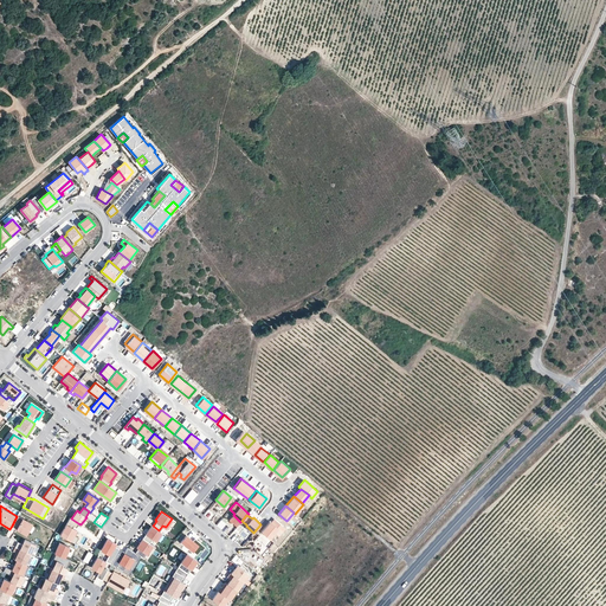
[(17,516),(12,526),(26,534),(27,532),(31,526),(32,524),(18,516),(17,516)]
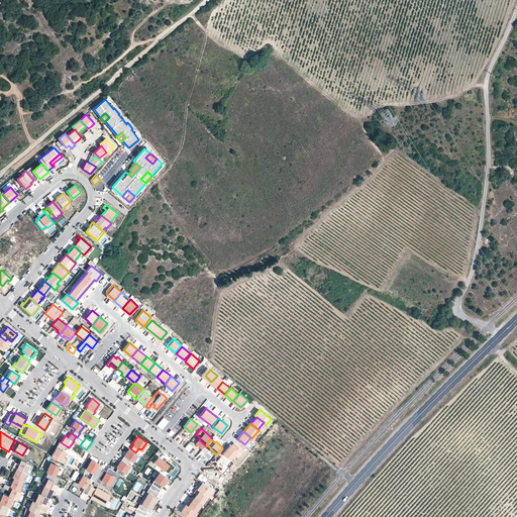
[(242,449),(233,441),(223,453),(229,458),(234,453),(237,455),(242,449)]
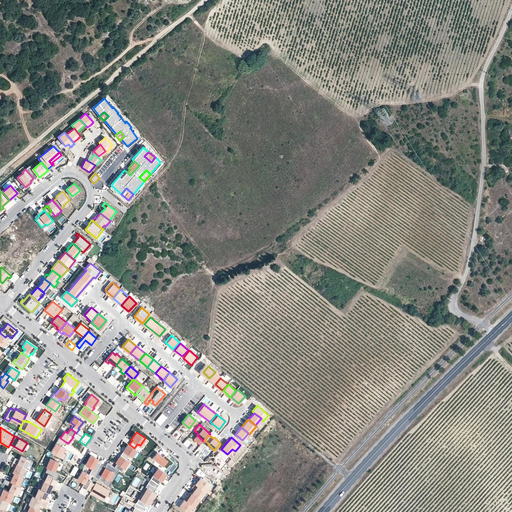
[(66,442),(60,438),(51,452),(62,458),(65,454),(61,451),(64,448),(61,445),(60,445),(61,443),(62,444),(64,445),(66,442)]
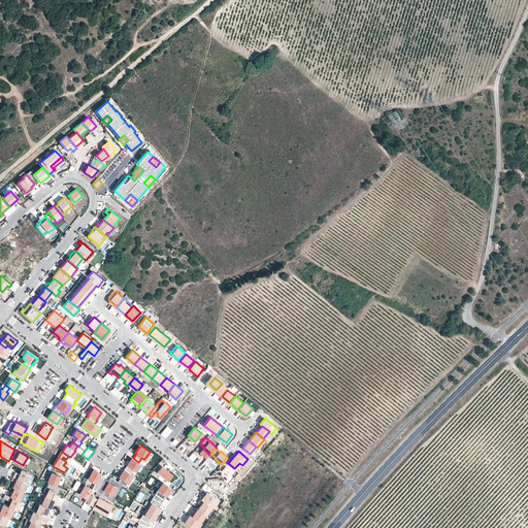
[(138,462),(133,458),(132,457),(124,468),(129,472),(132,468),(135,470),(140,463),(138,462)]
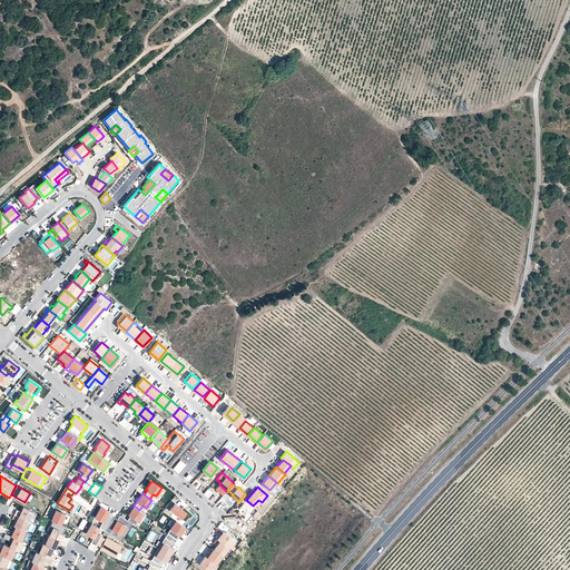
[(253,505),(246,500),(238,510),(241,512),(238,513),(239,514),(242,517),(241,518),(248,526),(254,518),(252,516),(257,510),(253,505)]
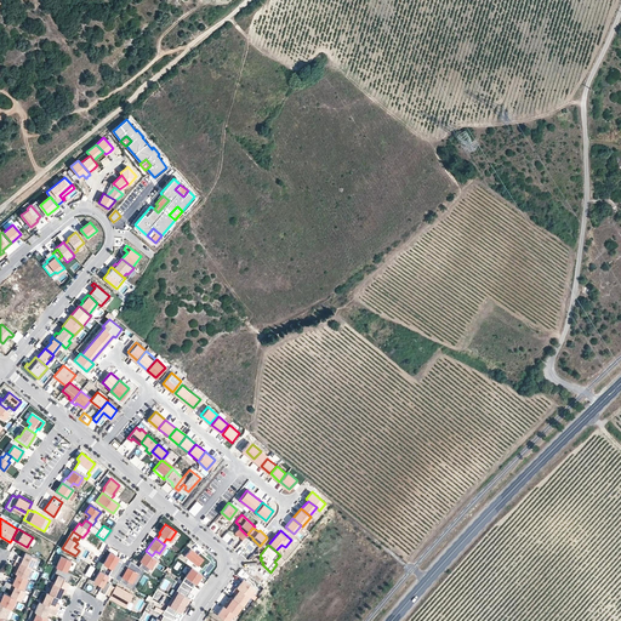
[(197,554),(188,548),(184,554),(195,563),(195,564),(203,570),(210,560),(198,552),(197,554)]
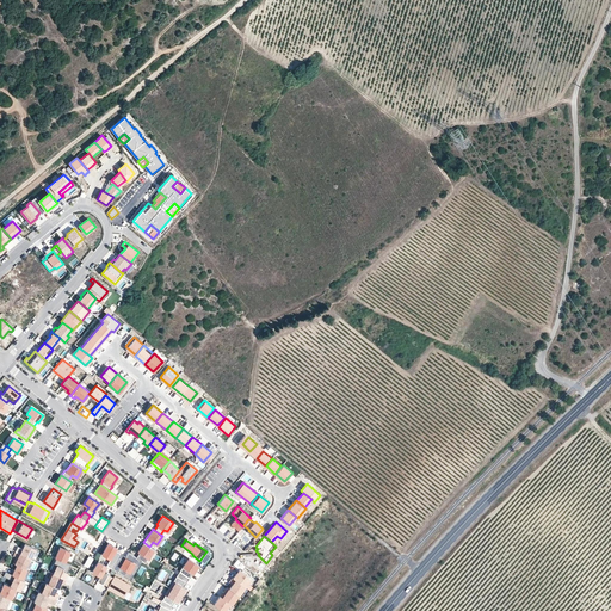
[(153,549),(149,547),(143,542),(141,547),(143,548),(136,557),(143,562),(153,549)]
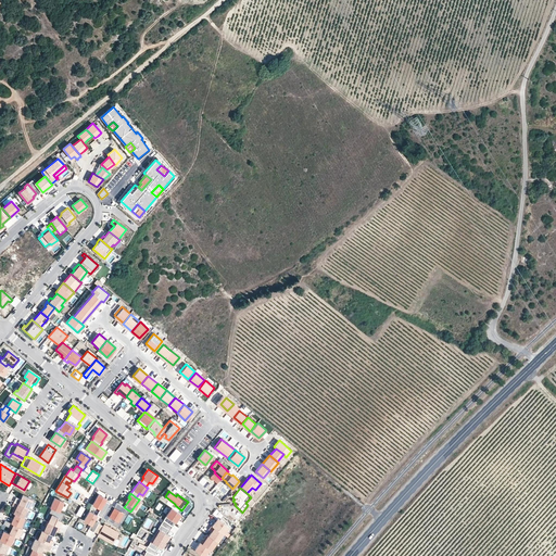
[(15,497),(14,502),(27,508),(28,508),(33,500),(23,494),(21,500),(15,497)]
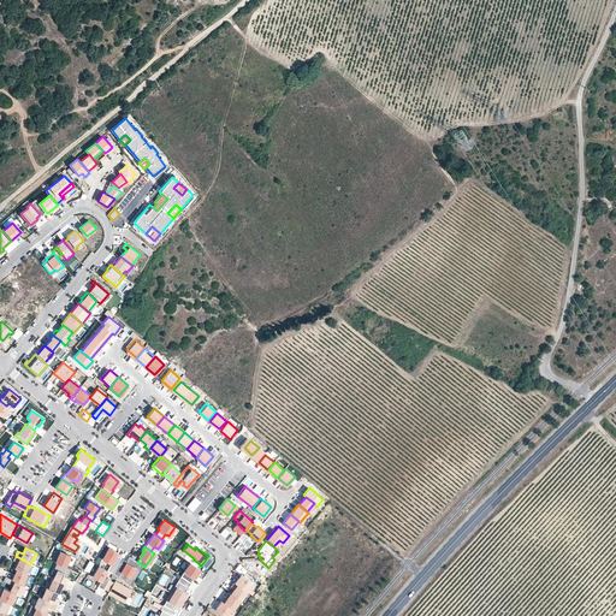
[(117,552),(108,548),(102,558),(111,563),(117,552)]
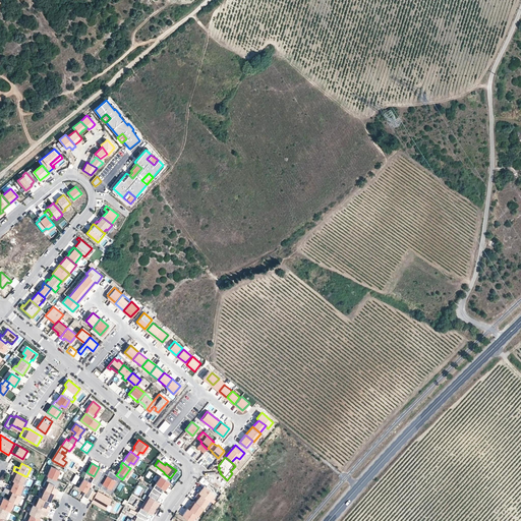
[(49,476),(56,479),(60,470),(52,467),(48,476),(49,476)]
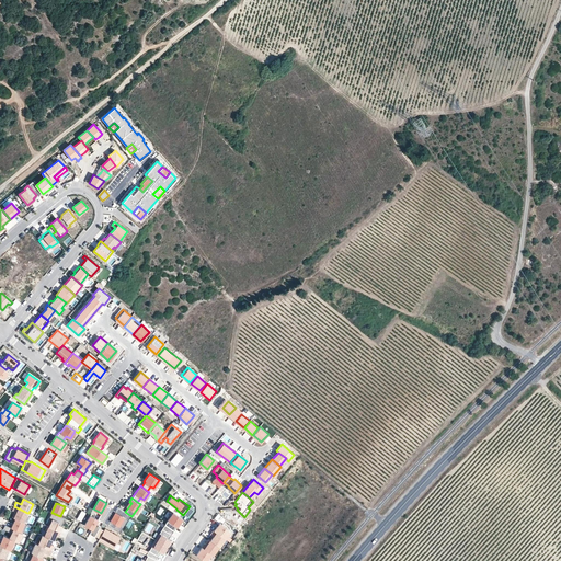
[(23,522),(27,513),(14,506),(12,511),(14,512),(16,512),(13,517),(15,518),(23,522)]
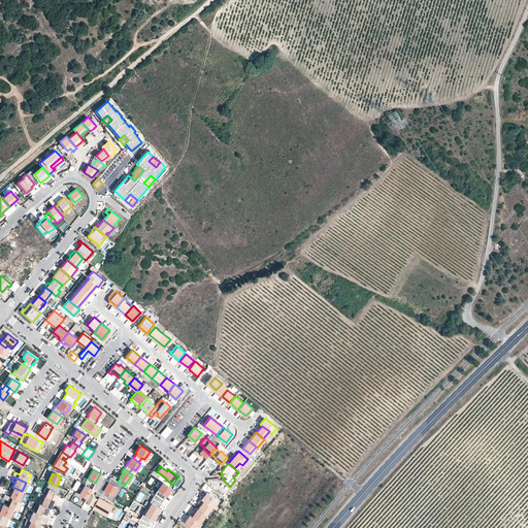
[(110,493),(118,482),(110,476),(106,484),(102,482),(96,491),(104,496),(107,491),(110,493)]
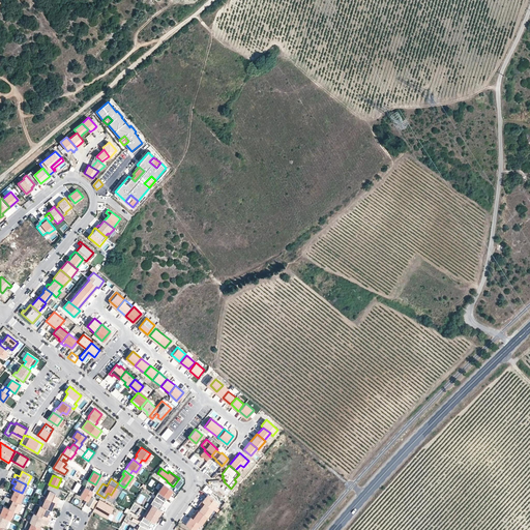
[(121,486),(118,483),(111,495),(108,493),(105,498),(111,501),(121,486)]
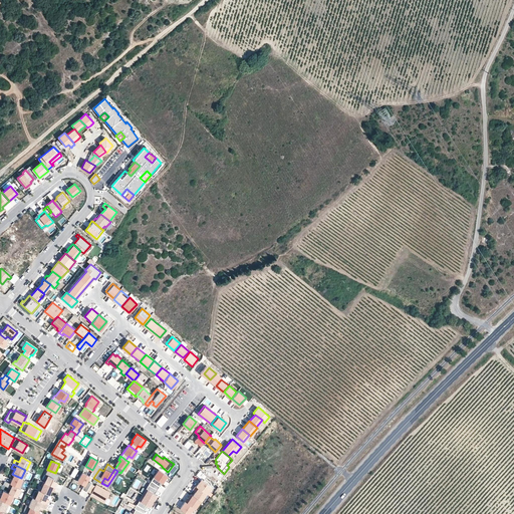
[(167,475),(159,469),(151,482),(159,486),(167,475)]
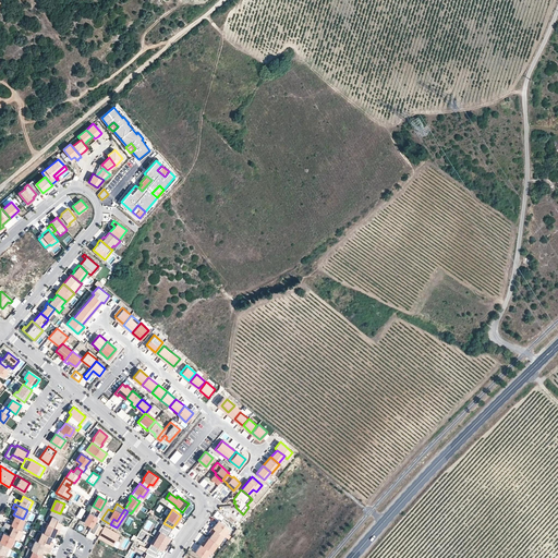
[(52,517),(49,524),(60,529),(61,530),(63,525),(61,524),(65,516),(60,513),(52,510),(50,516),(52,517)]
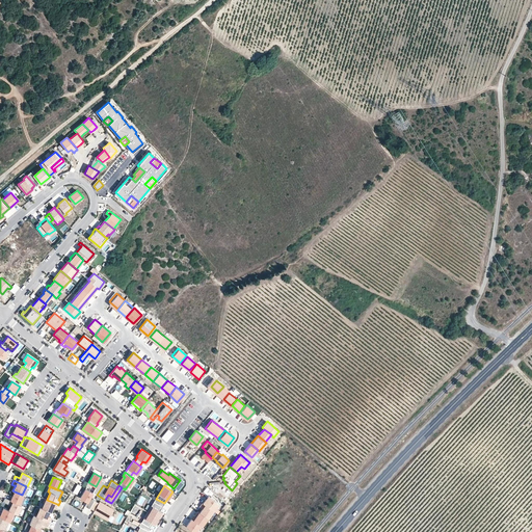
[(84,506),(89,509),(95,500),(96,499),(91,496),(92,493),(86,488),(80,498),(87,502),(84,506)]
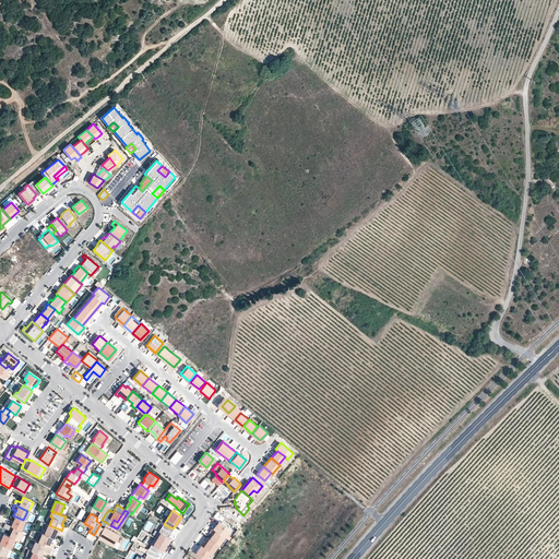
[(23,520),(15,516),(11,525),(20,530),(24,521),(23,520)]
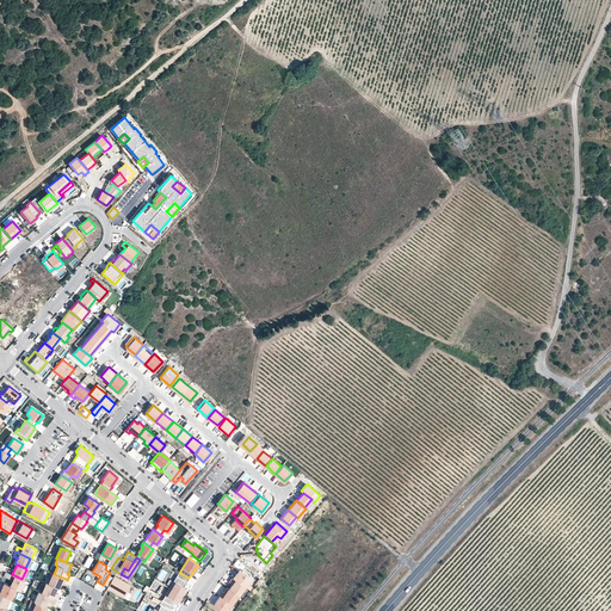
[(239,568),(233,576),(245,586),(250,580),(248,580),(246,578),(248,575),(250,574),(242,568),(241,569),(239,568)]
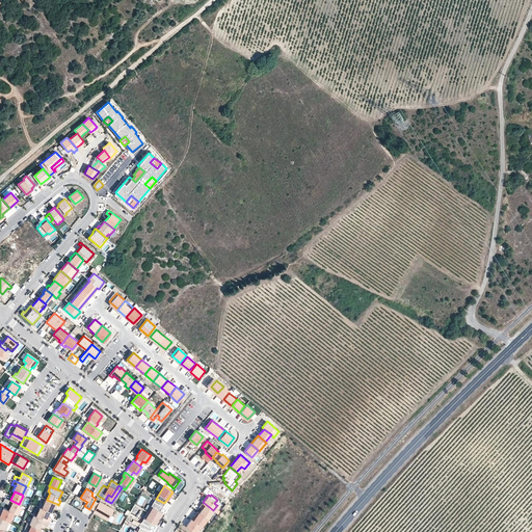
[(10,500),(5,498),(3,502),(10,505),(8,510),(14,512),(17,514),(22,505),(19,504),(10,500)]
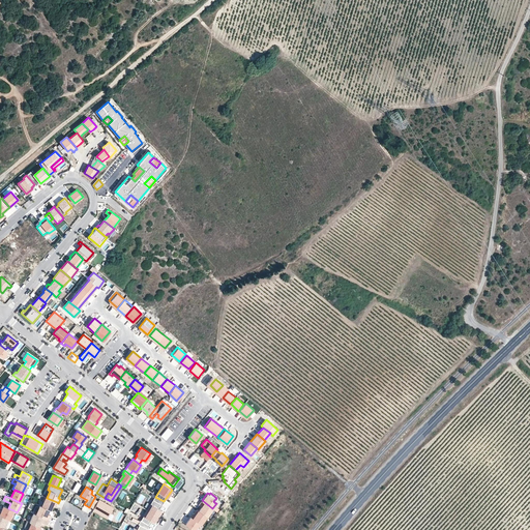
[(45,501),(42,506),(48,508),(51,510),(54,505),(56,506),(57,502),(47,498),(45,497),(43,501),(45,501)]
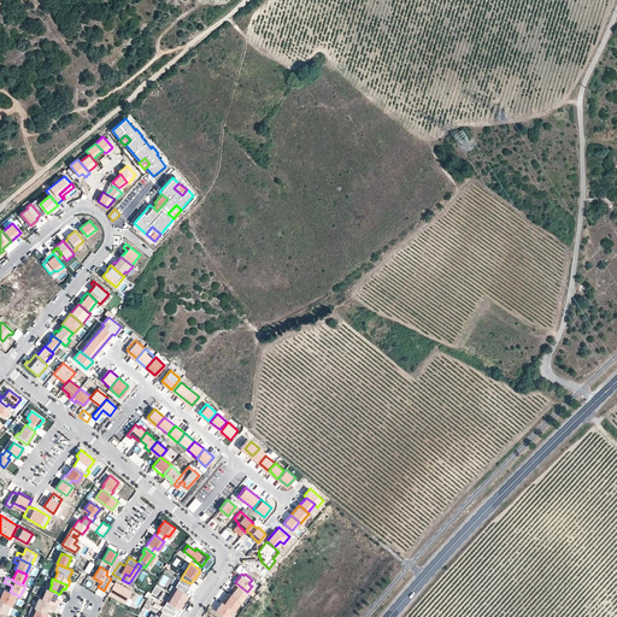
[(181,579),(172,594),(183,601),(188,593),(186,592),(191,583),(181,579)]
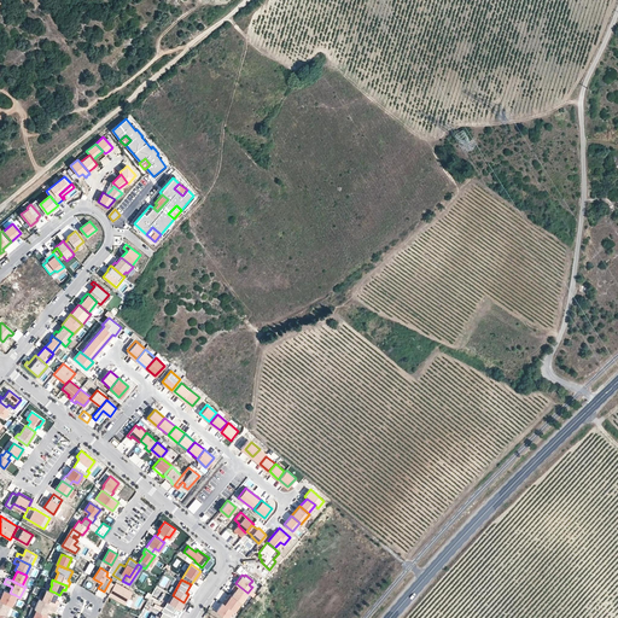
[(115,584),(110,581),(104,592),(103,593),(118,602),(126,588),(116,582),(115,584)]
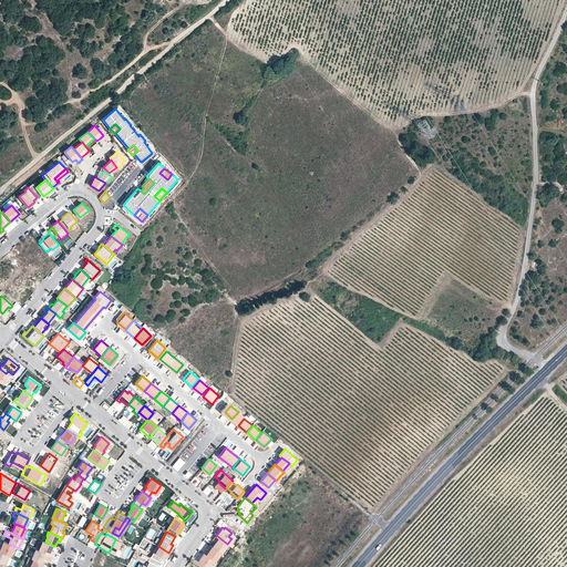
[(220,552),(227,544),(216,535),(215,535),(213,538),(215,540),(212,545),(220,552)]
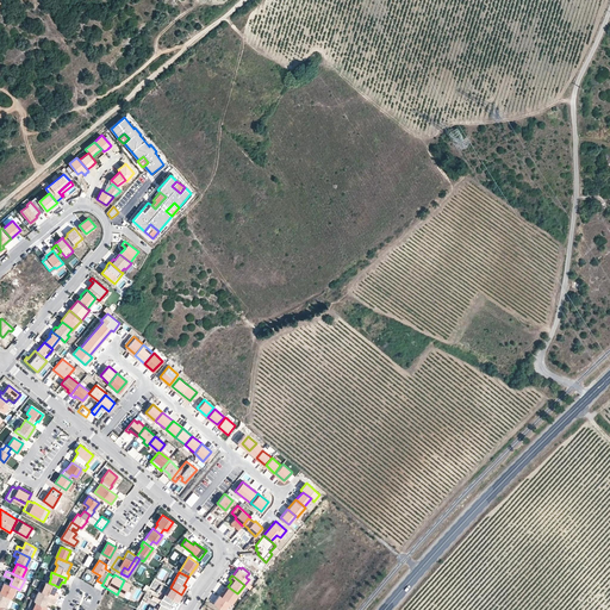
[(47,582),(42,592),(47,595),(54,597),(56,592),(53,591),(55,585),(49,583),(47,582)]
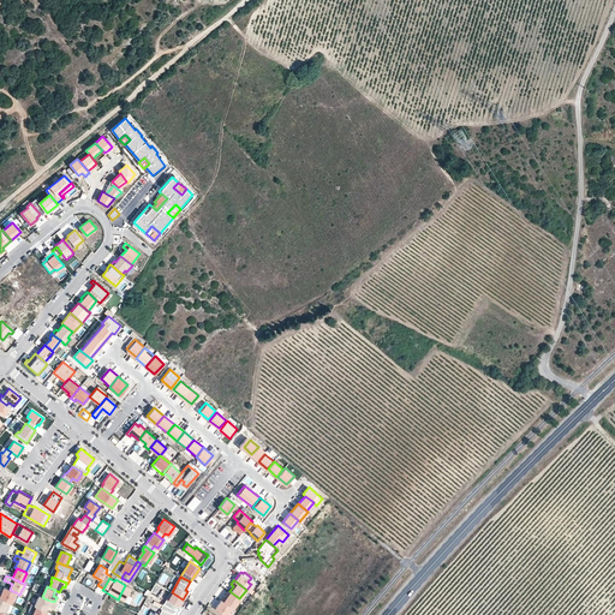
[(0,591),(0,597),(11,603),(16,592),(10,590),(4,587),(1,592),(0,591)]
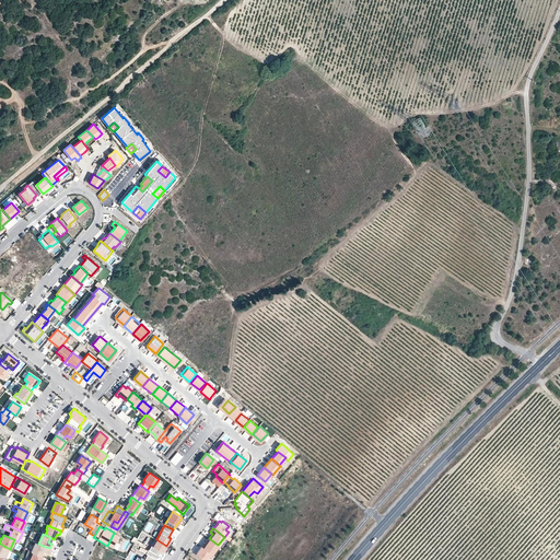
[(218,545),(209,538),(208,537),(205,541),(203,541),(201,545),(210,551),(211,552),(218,545)]
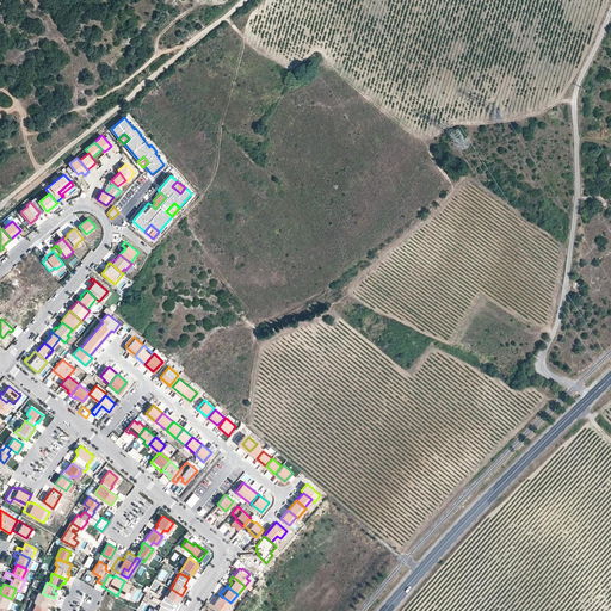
[(171,588),(161,605),(170,609),(173,600),(178,603),(181,596),(171,588)]
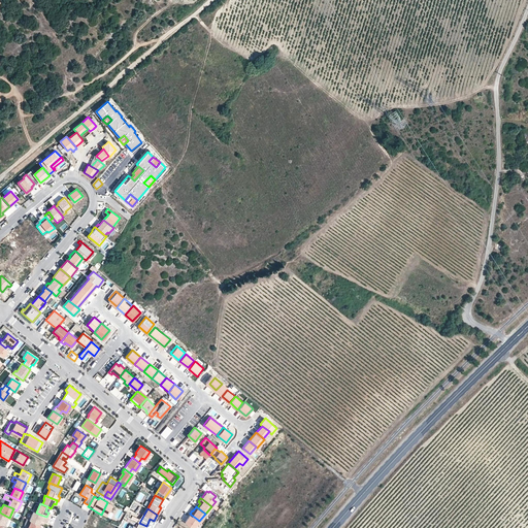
[(29,520),(31,521),(36,523),(38,518),(40,515),(36,513),(33,512),(29,520)]
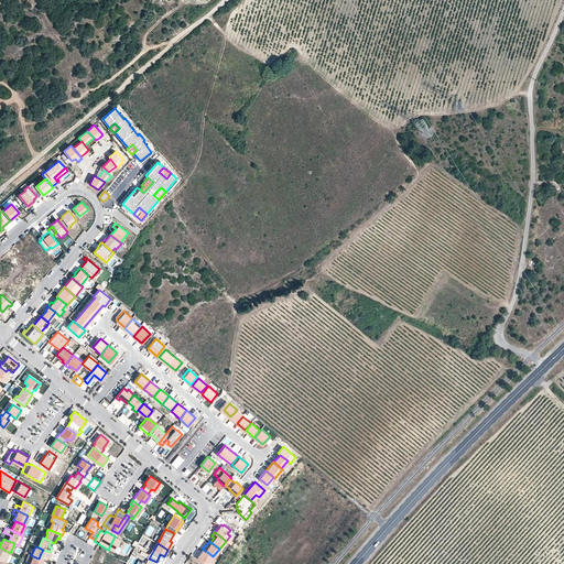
[(10,553),(0,548),(0,559),(6,562),(10,553)]
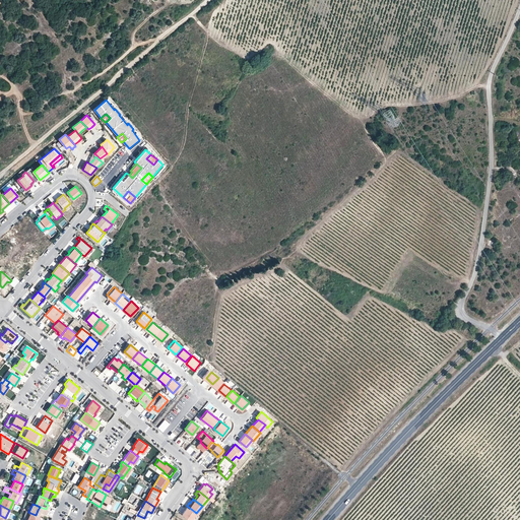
[(195,512),(187,506),(181,513),(190,519),(195,512)]
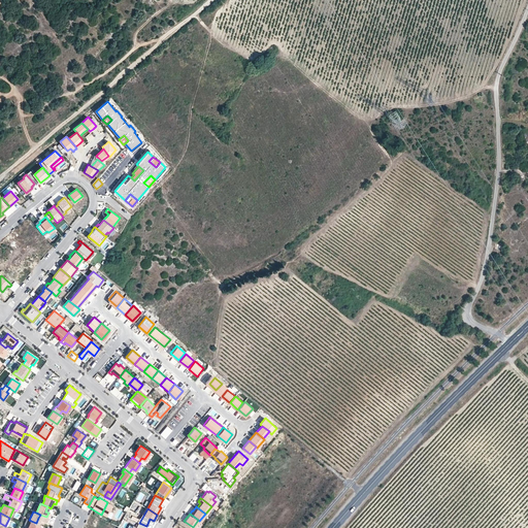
All buildings are outlined.
